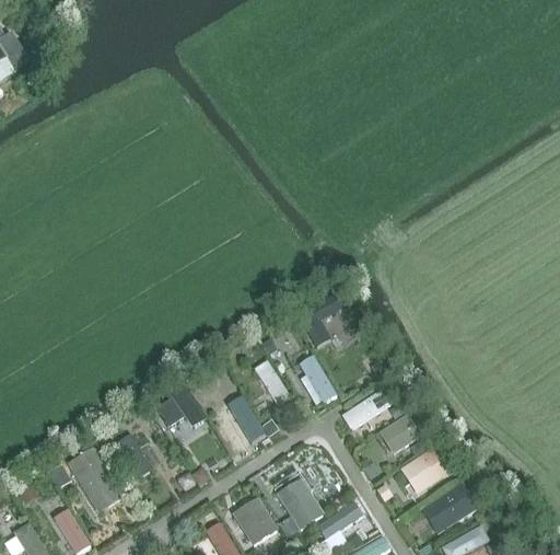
[(0,59),(3,57),(11,69),(26,59),(10,31),(0,36),(0,59)]
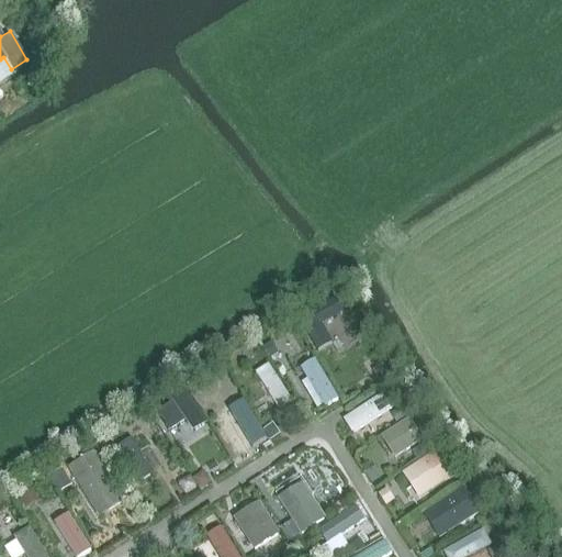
[(336,293),(299,314),(317,347),(332,340),(321,321),(344,308),(336,293)]
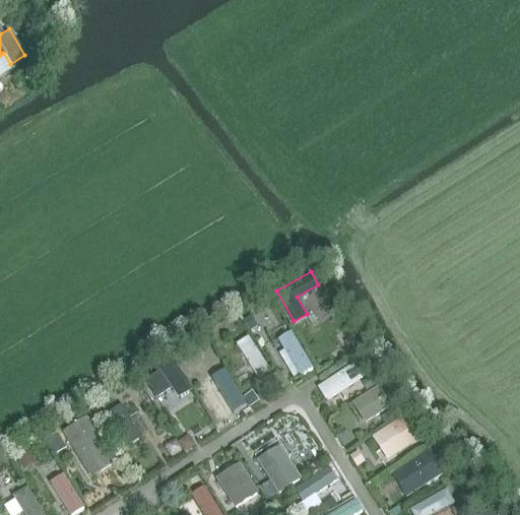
[(251,312),(242,317),(249,328),(257,323),(251,312)]
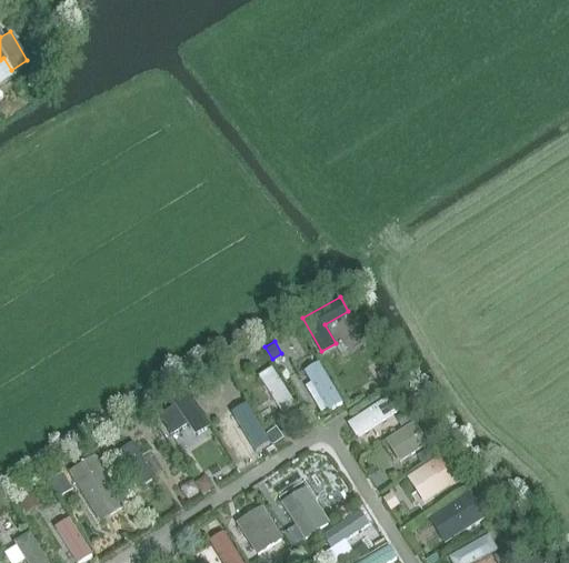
[(319,360),(303,369),(328,410),(343,401),(319,360)]
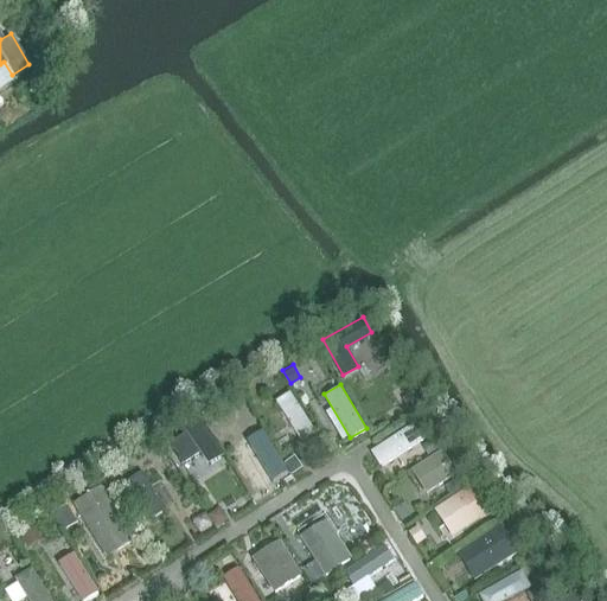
[(416,388),(402,396),(409,407),(423,398),(416,388)]
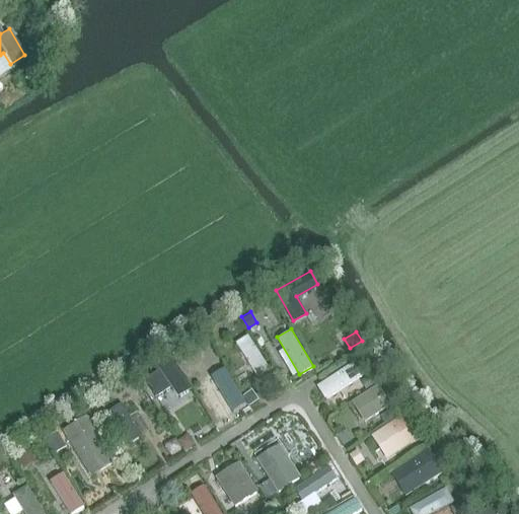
[(248,333),(236,341),(258,376),(271,368),(248,333)]
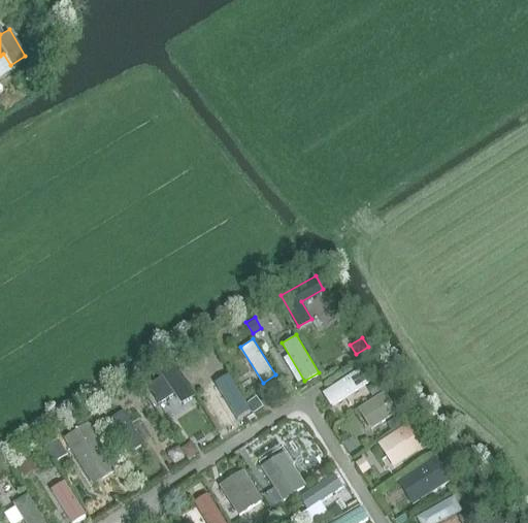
[(163,374),(147,384),(149,386),(159,401),(174,392),(179,401),(194,392),(177,367),(175,365),(162,373),(163,374)]
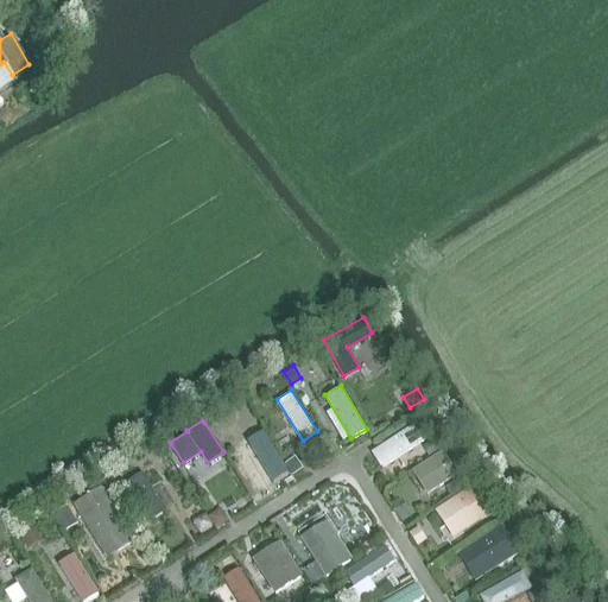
[(217,422),(209,425),(217,438),(225,433),(217,422)]
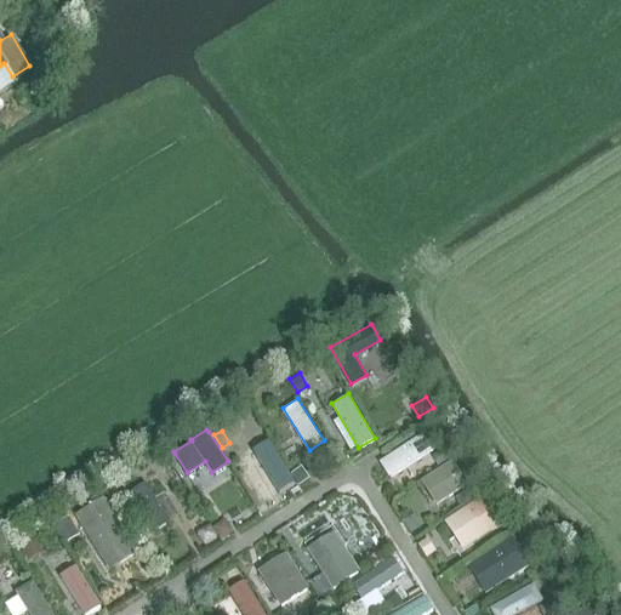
[(422,432),(379,460),(388,474),(432,446),(422,432)]
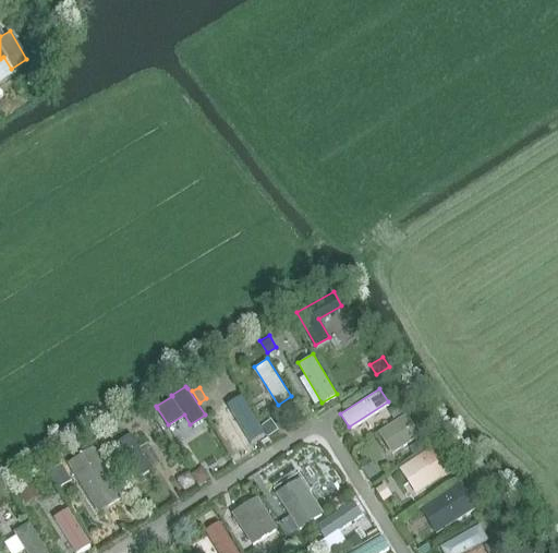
[(241,393),(228,401),(252,442),(265,434),(241,393)]
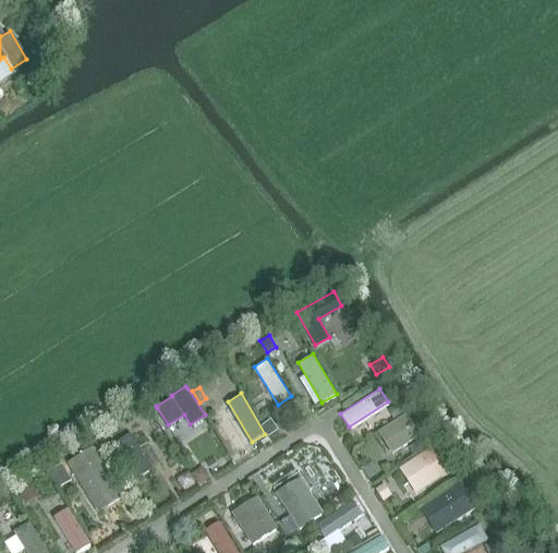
[(400,399),(390,406),(396,413),(405,407),(400,399)]
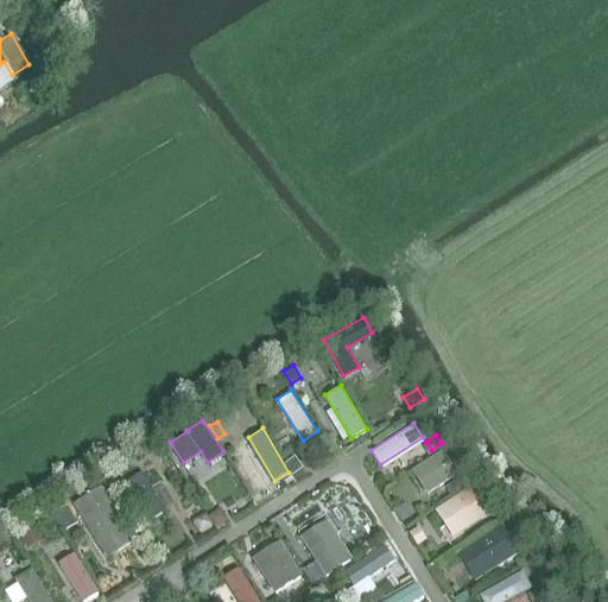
[(443,448),(411,468),(426,492),(458,471),(443,448)]
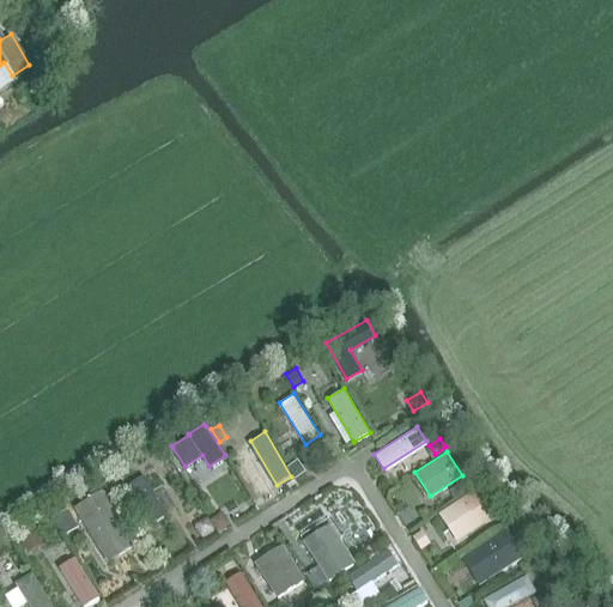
[(298,457),(287,465),(295,477),(305,471),(298,457)]
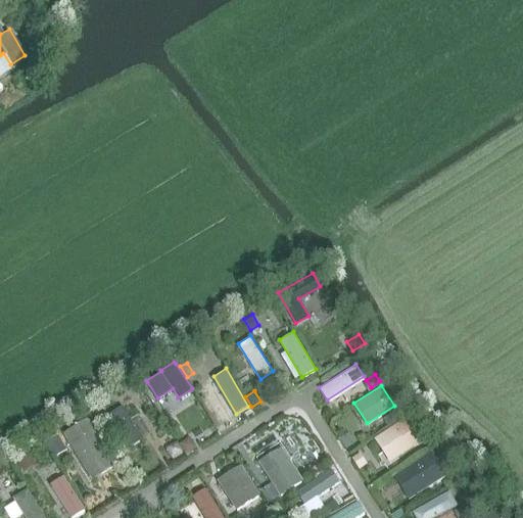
[(123,405),(109,413),(129,444),(142,436),(123,405)]
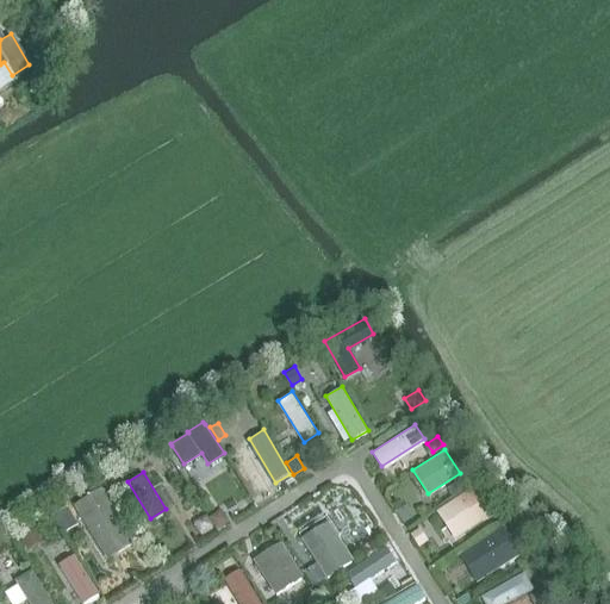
[(460,477),(447,486),(453,494),(466,485),(460,477)]
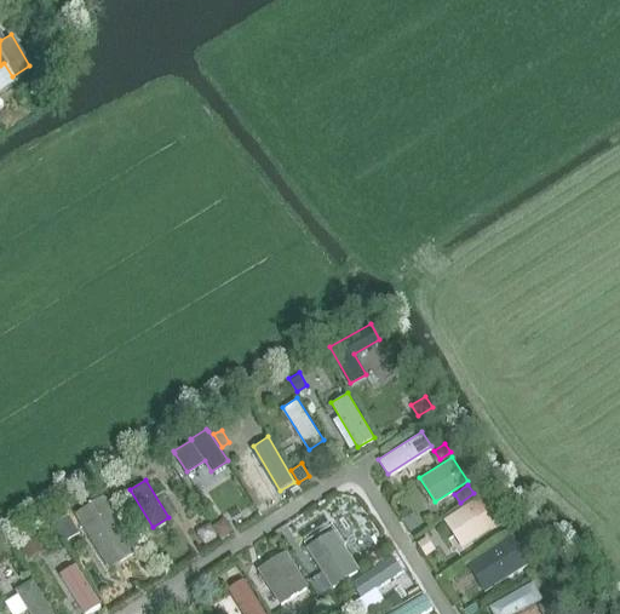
[(104,493),(74,512),(109,566),(139,546),(142,545),(108,492),(104,493)]
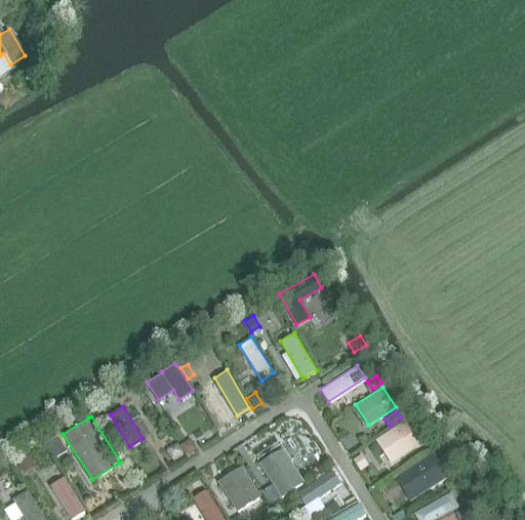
[(406,418),(375,439),(392,464),(422,442),(406,418)]
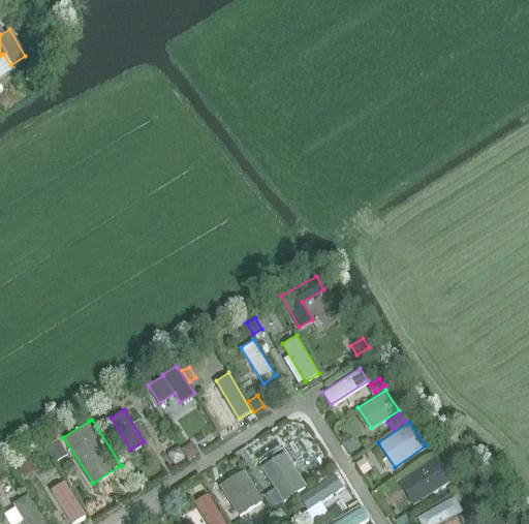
[(225,424),(218,428),(222,435),(229,430),(225,424)]
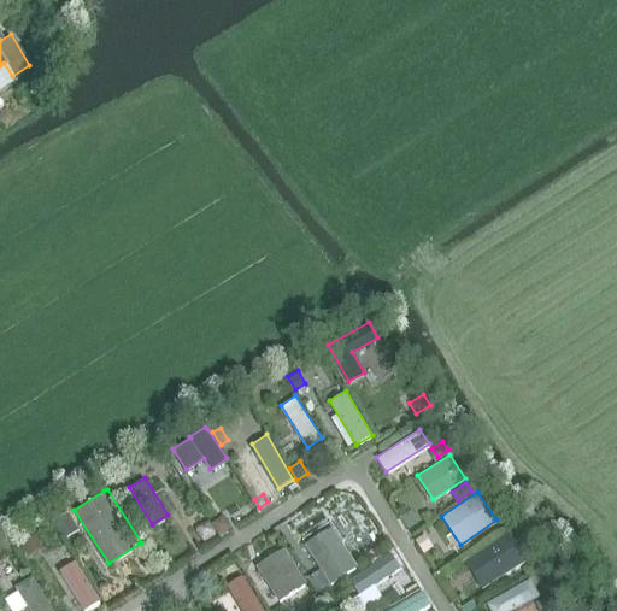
[(412,509),(400,516),(407,527),(418,520),(412,509)]
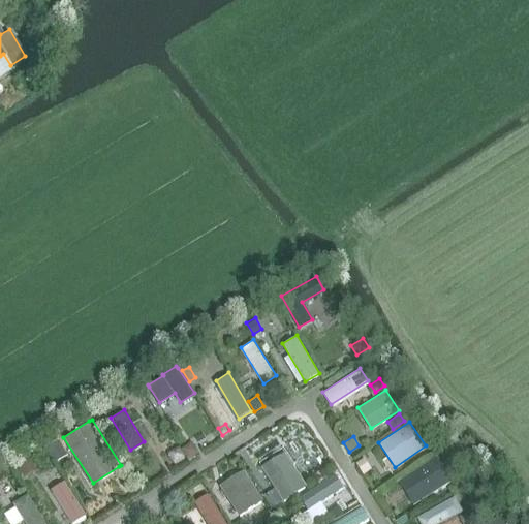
[(57,437),(45,444),(53,456),(64,450),(57,437)]
